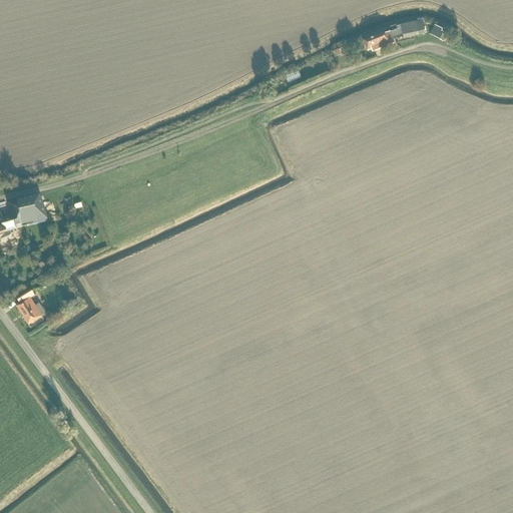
[(419,37),(426,35),(423,22),(401,27),(399,28),(400,33),(402,32),(403,36),(418,33),(419,37)]
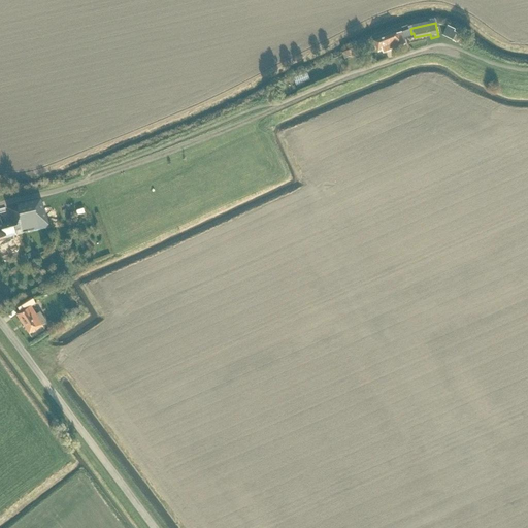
[(451,32),(447,40),(456,44),(460,37),(451,32)]
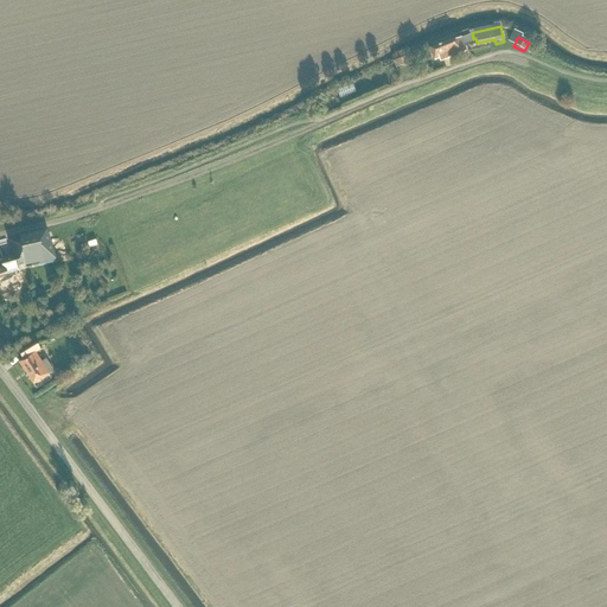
[(440,63),(458,56),(466,52),(461,39),(457,42),(457,40),(430,51),(434,62),(439,59),(440,63)]
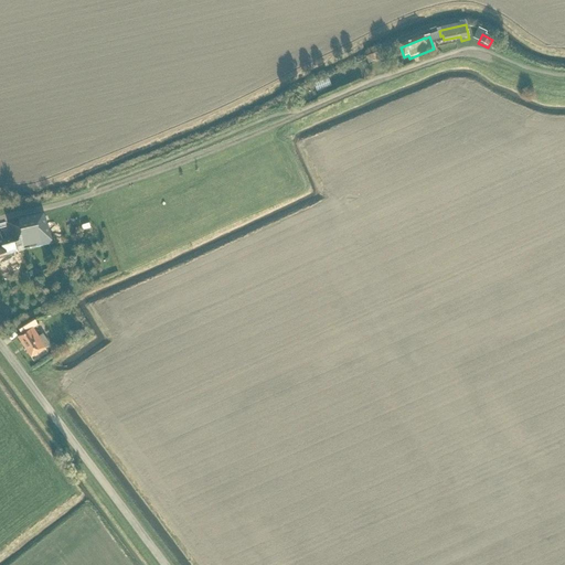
[(0,269),(17,264),(22,263),(19,253),(53,245),(43,215),(7,224),(12,238),(2,242),(0,236),(0,257),(7,255),(12,253),(13,255),(0,259),(0,269)]
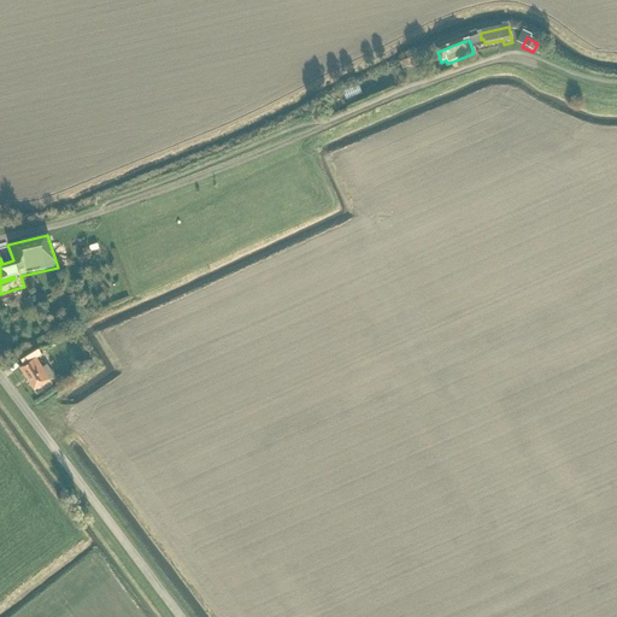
[(36,350),(19,360),(23,368),(19,370),(34,393),(50,382),(36,360),(39,359),(41,358),(36,350)]
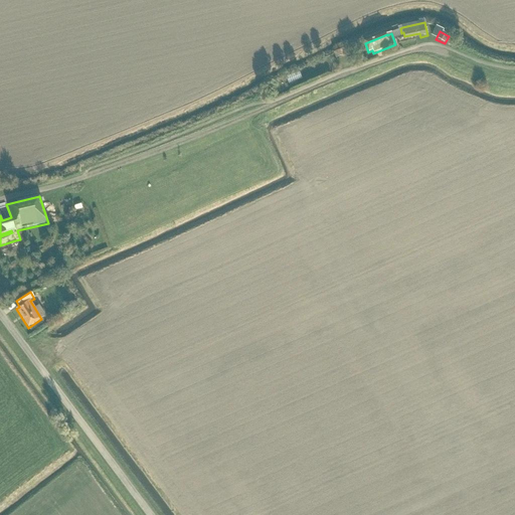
[(69,312),(77,306),(73,300),(65,305),(69,312)]
